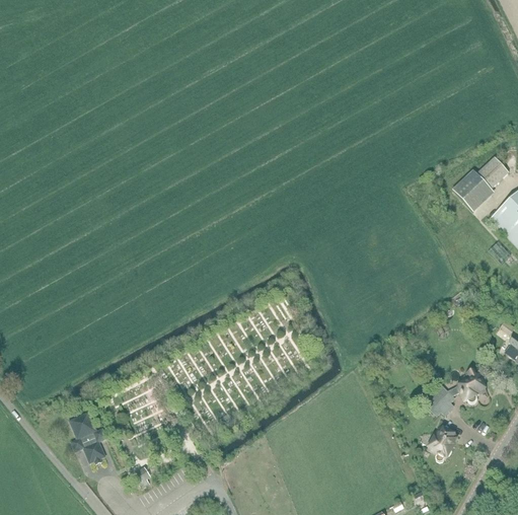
[(494,156),(475,172),(490,188),(508,171),(494,156)]
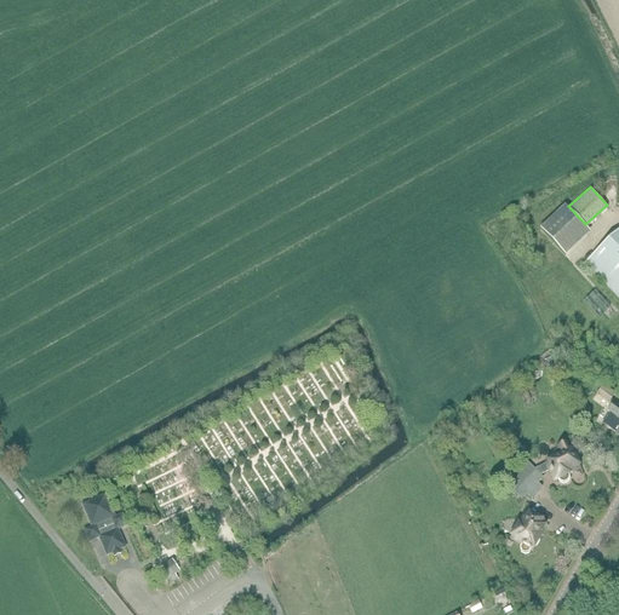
[(565,202),(539,225),(565,253),(590,230),(568,206),(565,202)]
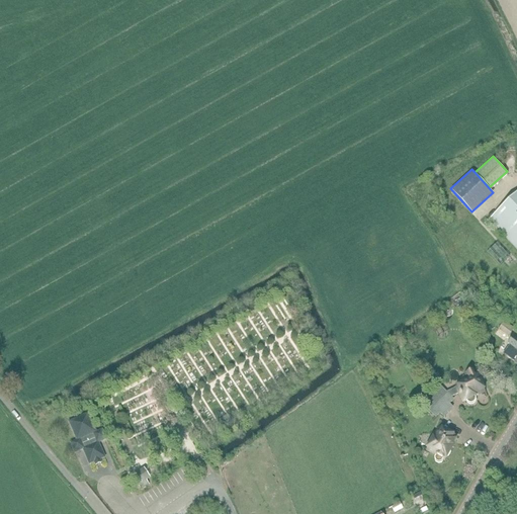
[(516,190),(489,217),(516,247),(516,190)]
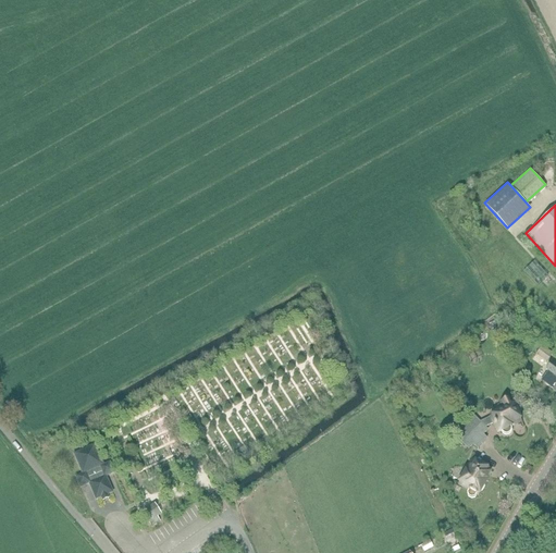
[(499,323),(492,328),(496,336),(504,332),(499,323)]
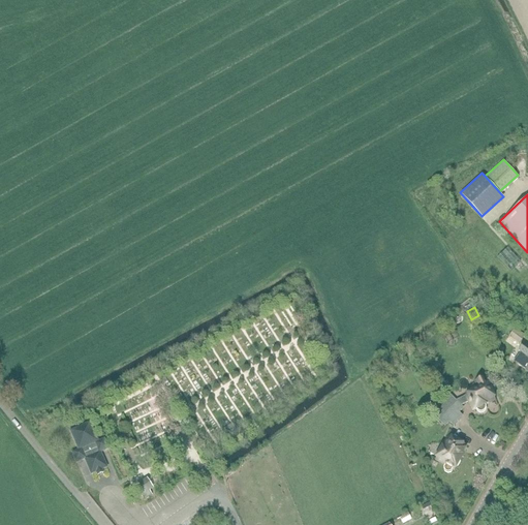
[(508,334),(518,341),(525,333),(515,325),(508,334)]
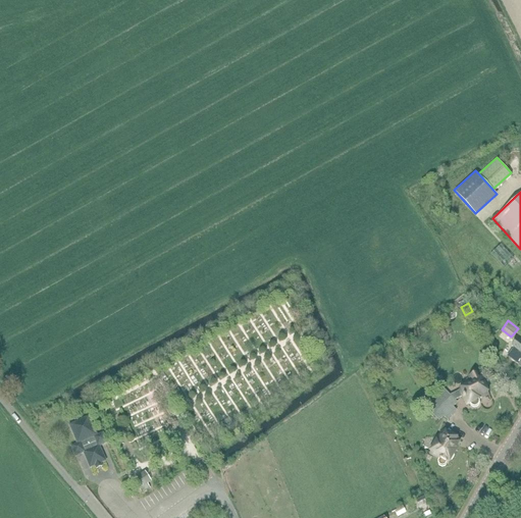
[(520,364),(520,340),(516,337),(511,343),(513,345),(506,353),(518,362),(520,364)]
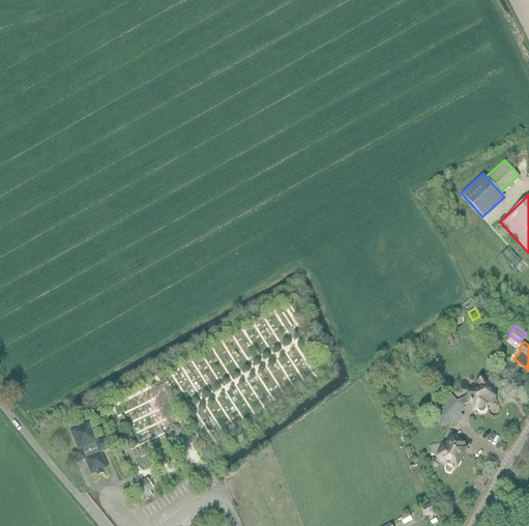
[(466,393),(456,399),(457,399),(461,403),(467,400),(468,399),(473,408),(476,407),(476,408),(477,408),(477,409),(478,409),(478,410),(479,410),(480,410),(481,410),(482,410),(483,409),(485,408),(486,407),(486,406),(486,405),(486,404),(485,403),(495,398),(483,376),(475,380),(478,386),(466,393)]
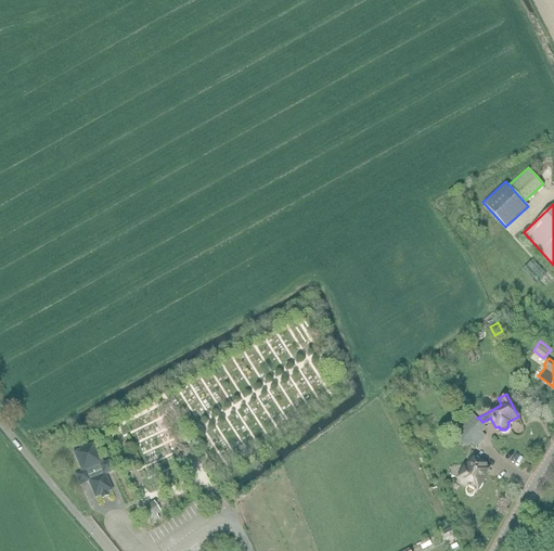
[(472,411),(462,420),(479,438),(484,433),(479,430),(485,425),(482,422),(478,418),(477,418),(472,411)]
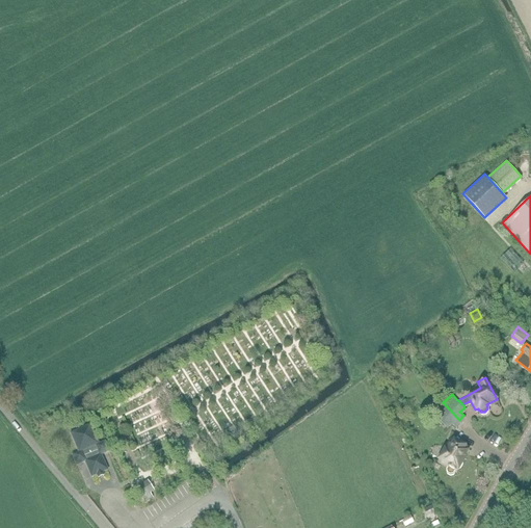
[(443,402),(434,412),(441,418),(447,425),(451,420),(455,424),(459,420),(443,402)]
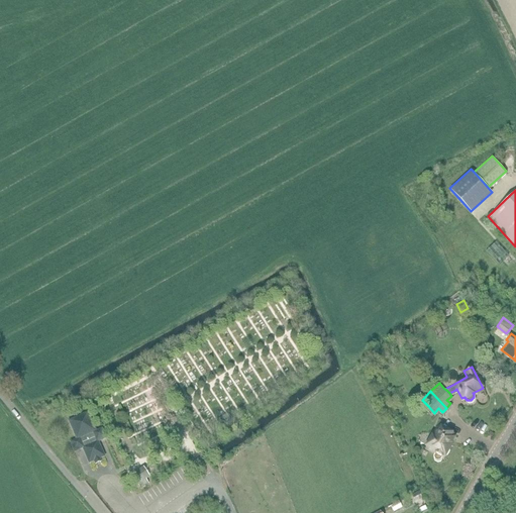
[(97,438),(103,436),(105,435),(101,426),(95,428),(87,410),(69,418),(77,436),(71,439),(74,448),(82,444),(89,459),(94,457),(95,460),(100,458),(98,455),(103,453),(97,438)]
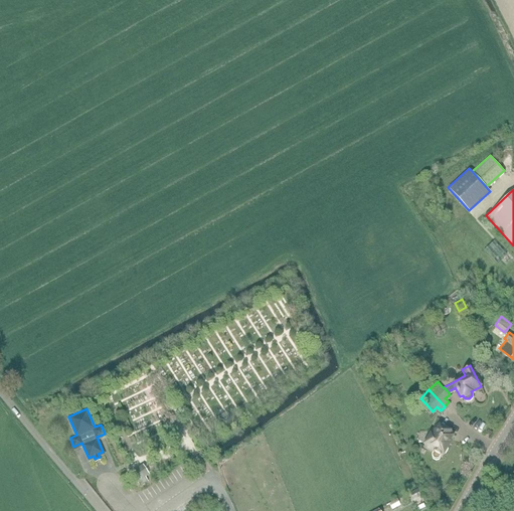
[(448,440),(453,432),(437,422),(423,445),(433,450),(432,453),(433,456),(435,458),(439,457),(440,454),(442,455),(449,441),(448,440)]
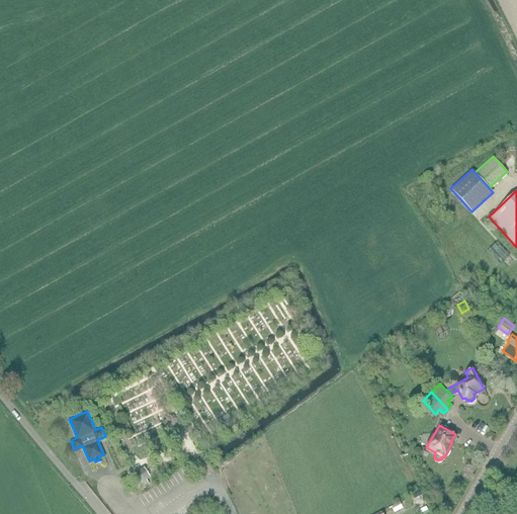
[(143,466),(130,476),(134,484),(137,482),(140,487),(148,482),(145,477),(148,475),(143,466)]
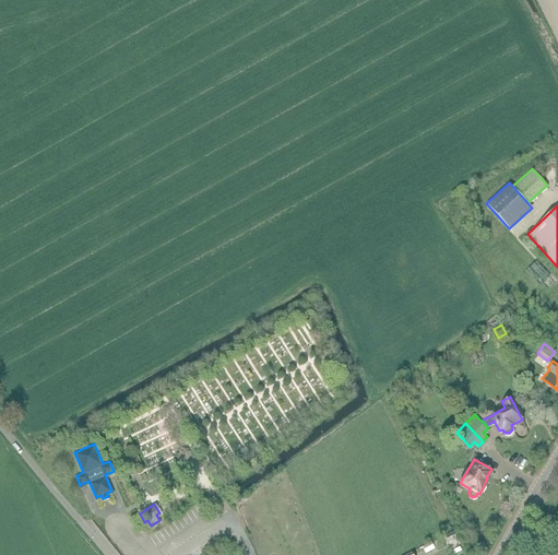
All buildings are outlined.
